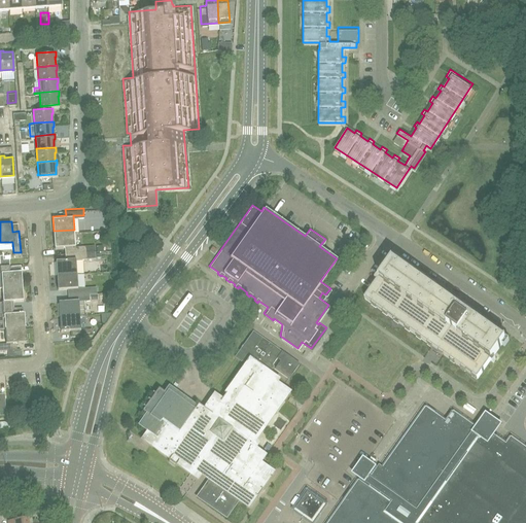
[(95,249),(94,242),(75,244),(74,230),(54,231),(55,245),(68,244),(68,250),(86,249),(95,249)]
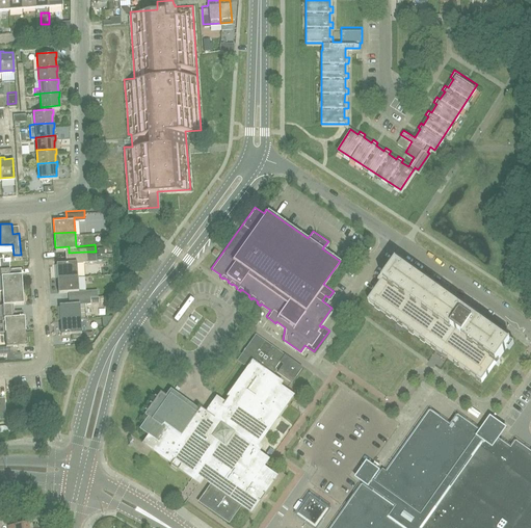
[(57,274),(77,273),(77,260),(87,259),(87,252),(69,253),(69,260),(56,261),(57,274)]
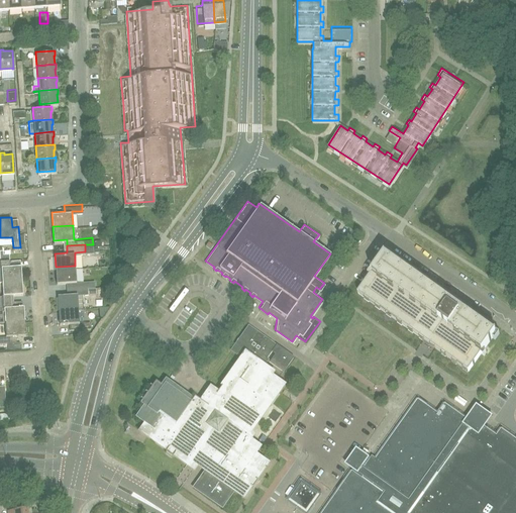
[(385,251),(370,273),(356,290),(468,368),(495,329),(385,251)]
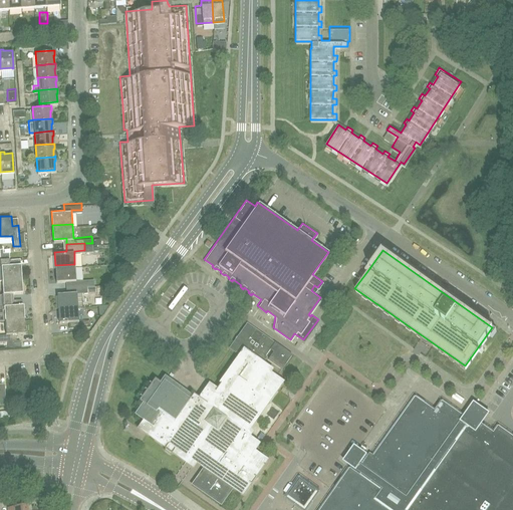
[(11,257),(0,257),(0,263),(1,264),(2,277),(21,276),(21,262),(12,263),(11,257)]
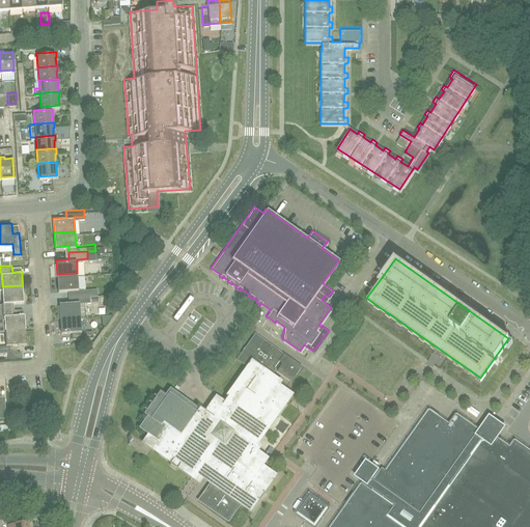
[(78,287),(77,273),(57,274),(58,288),(71,288),(72,294),(96,293),(96,286),(78,287)]
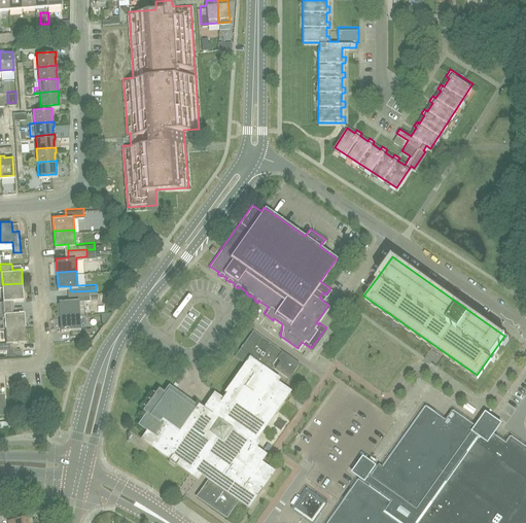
[(0,305),(11,305),(14,305),(13,299),(23,298),(22,283),(2,284),(3,299),(0,299),(0,305)]
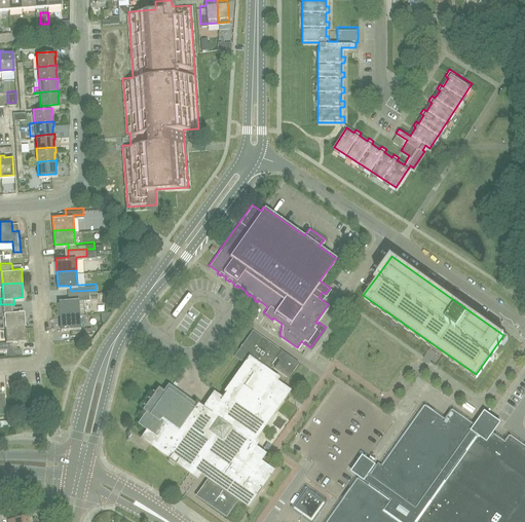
[(78,298),(89,297),(89,291),(96,290),(71,291),(71,298),(59,299),(60,312),(79,311),(78,298)]
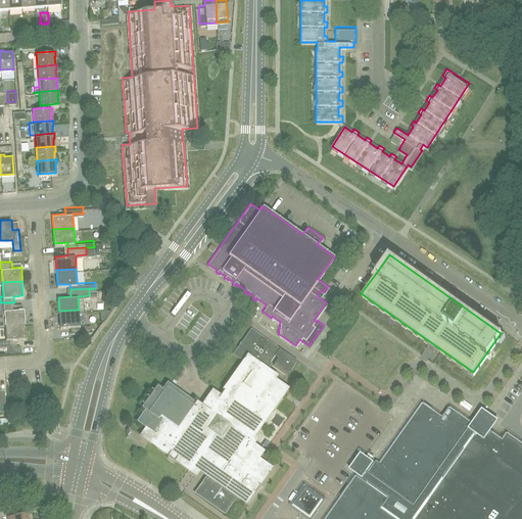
[(0,310),(4,310),(5,324),(25,322),(24,308),(14,309),(14,302),(11,302),(0,302),(0,310)]
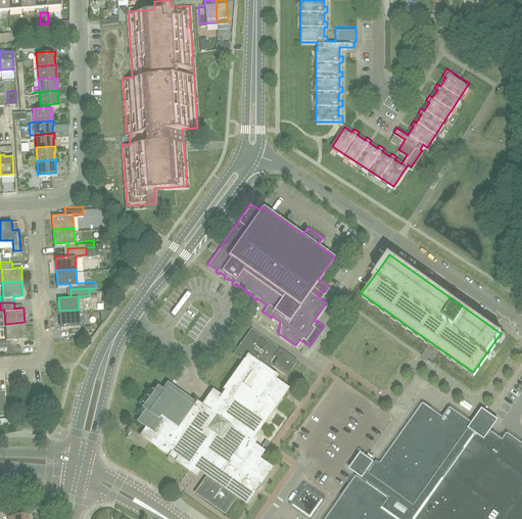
[(104,308),(99,309),(100,317),(102,319),(110,308),(104,308)]
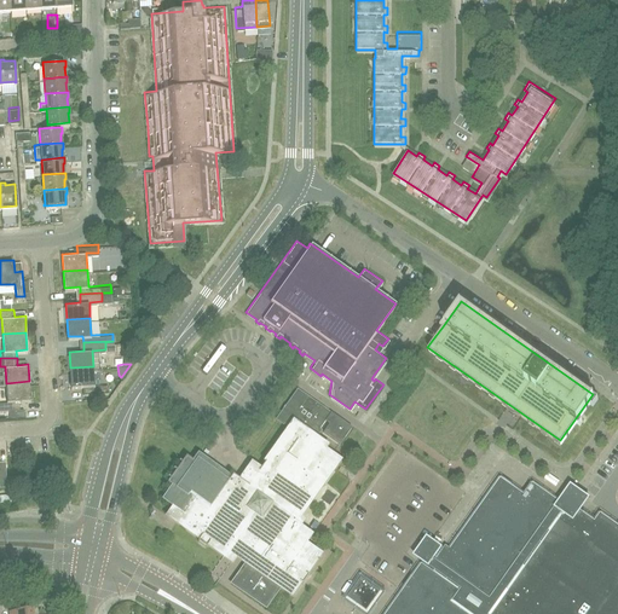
[(94,383),(93,366),(70,368),(71,386),(86,384),(87,392),(109,391),(108,382),(94,383)]
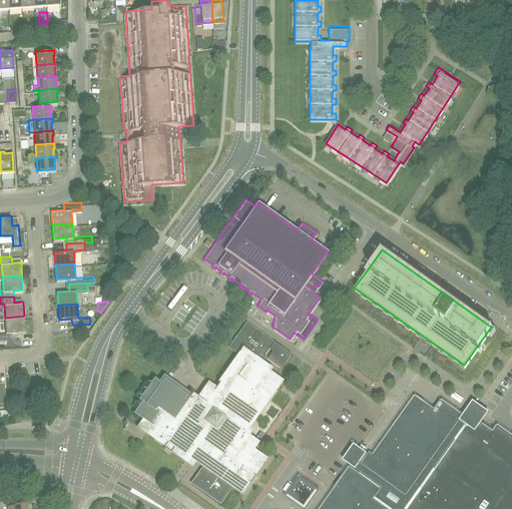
[(0,338),(13,337),(13,331),(25,330),(24,316),(5,318),(6,332),(0,332),(0,338)]
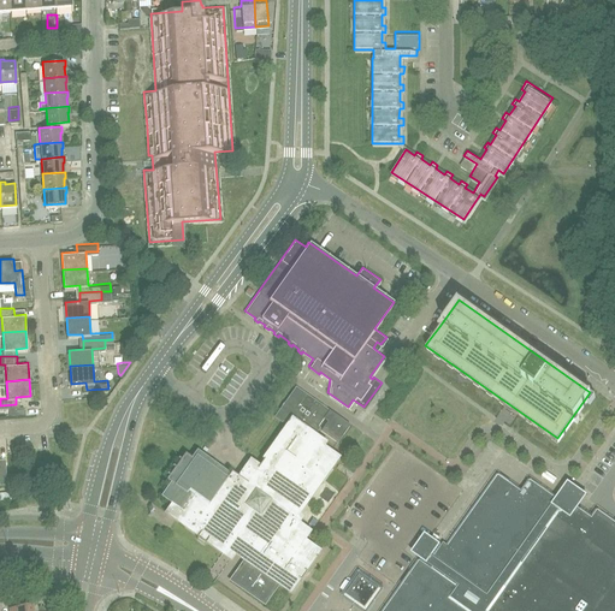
[(312,432),(323,416),(329,408),(317,398),(315,401),(295,386),(285,401),(284,399),(279,404),(282,405),(276,414),(288,422),(291,417),(312,432)]
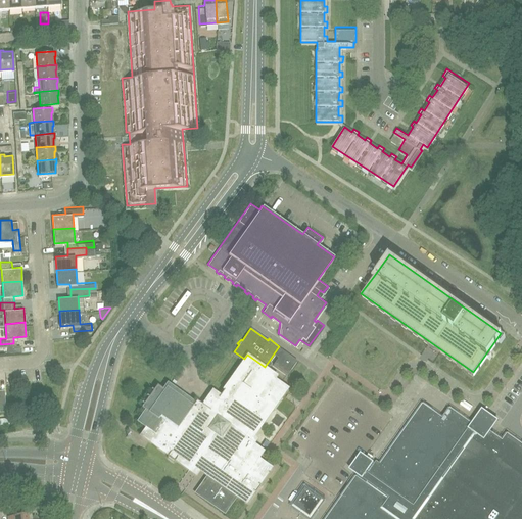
[(296,359),(279,346),(274,354),(277,356),(272,363),(286,372),(296,359)]
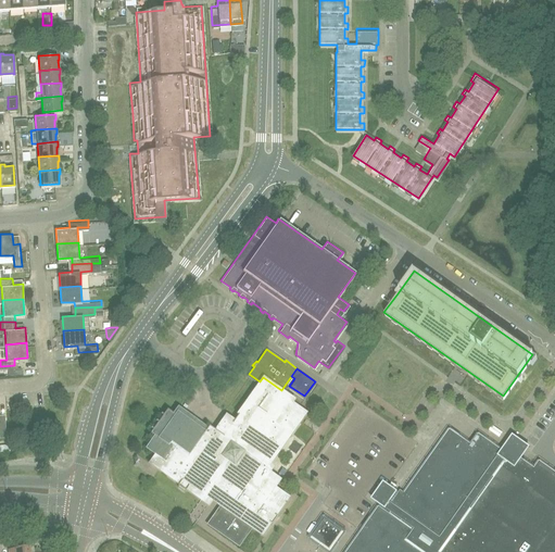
[(156,456),(158,458),(161,460),(158,465),(179,480),(177,483),(185,488),(187,486),(191,490),(200,496),(206,487),(213,492),(211,496),(222,503),(209,521),(237,541),(250,524),(261,531),(268,521),(270,523),(276,515),(274,513),(286,496),(272,486),(277,478),(266,471),(272,464),(266,460),(278,442),(280,443),(303,411),(284,398),(287,394),(281,390),(263,377),(260,381),(235,416),(231,413),(225,422),(221,422),(218,421),(214,427),(213,427),(209,424),(206,427),(177,408),(174,413),(166,408),(150,430),(155,435),(148,446),(160,453),(156,456)]
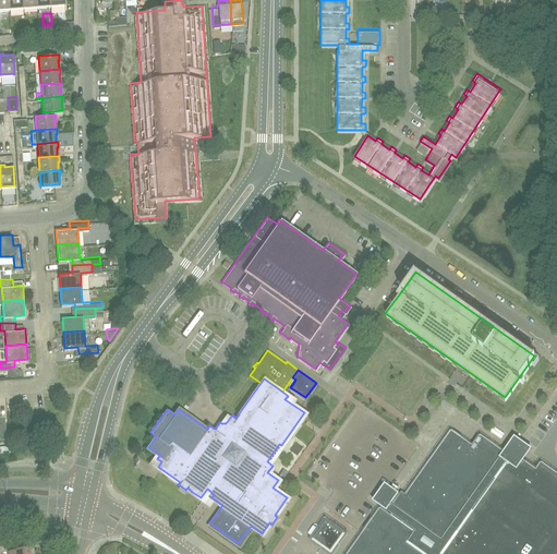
[(495,423),(492,430),(504,436),(507,430),(495,423)]
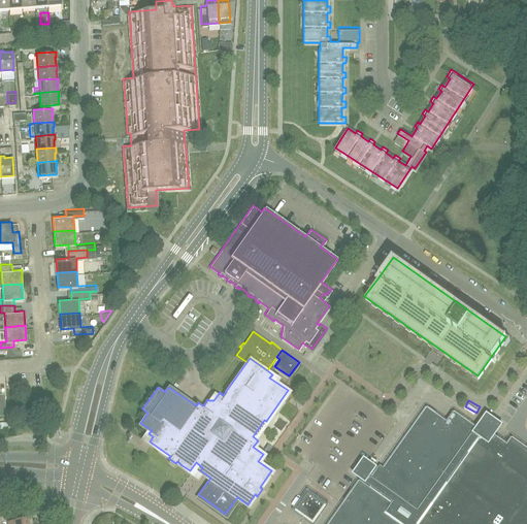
[(359,479),(326,523),(526,523),(526,446),(512,434),(506,441),(495,433),(479,421),(478,421),(474,424),(454,408),(447,419),(426,404),(381,468),(368,485),(359,479)]
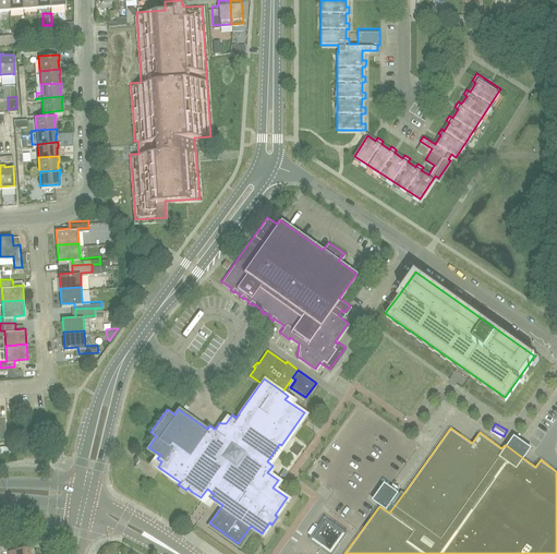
[(364,455),(379,449),(376,441),(361,446),(364,455)]
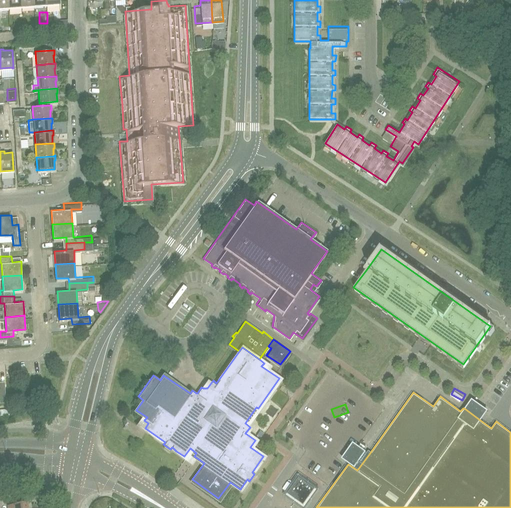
[(321,424),(328,428),(333,419),(326,415),(321,424)]
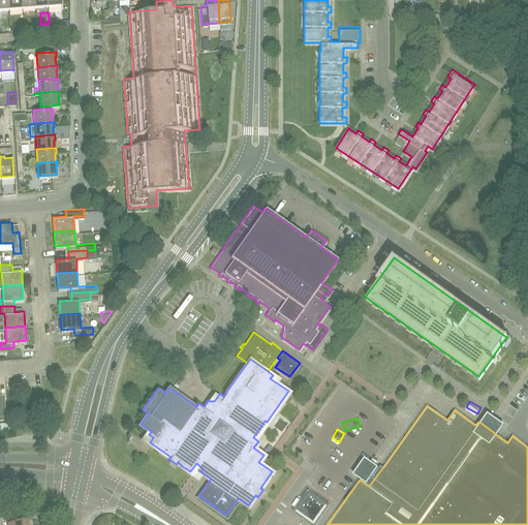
[(367,437),(363,445),(372,449),(376,441),(367,437)]
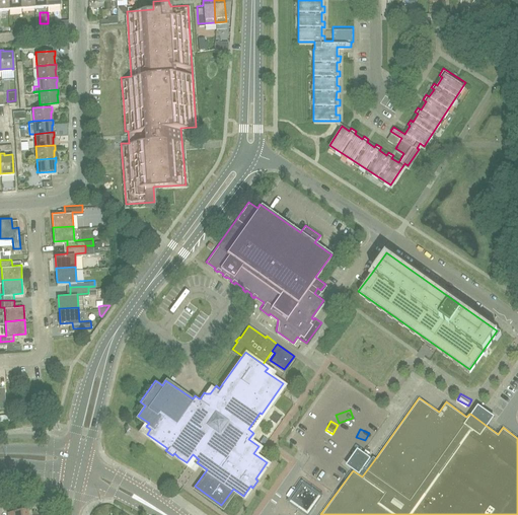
[(341,463),(337,470),(314,457),(311,463),(338,480),(346,465),(341,463)]
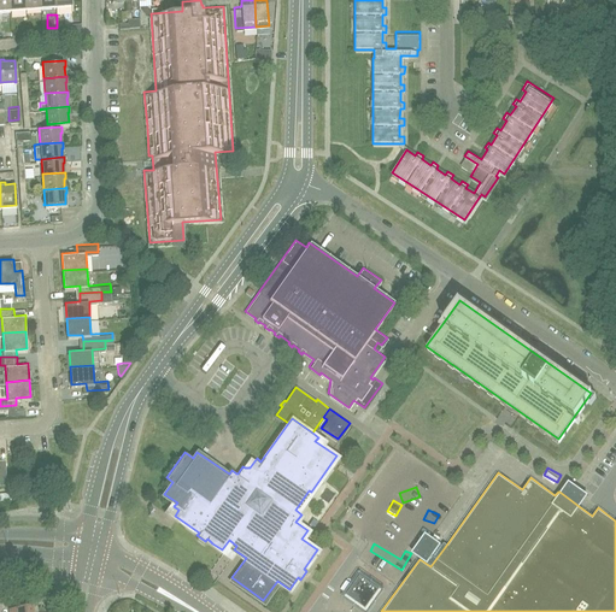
[(359,569),(341,593),(367,611),(385,586),(359,569)]
